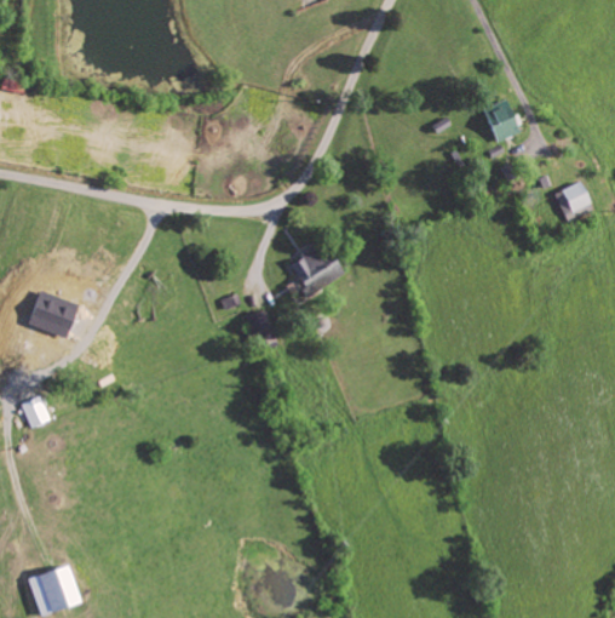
[(488,124),(496,142),(519,132),(511,113),(488,124)]
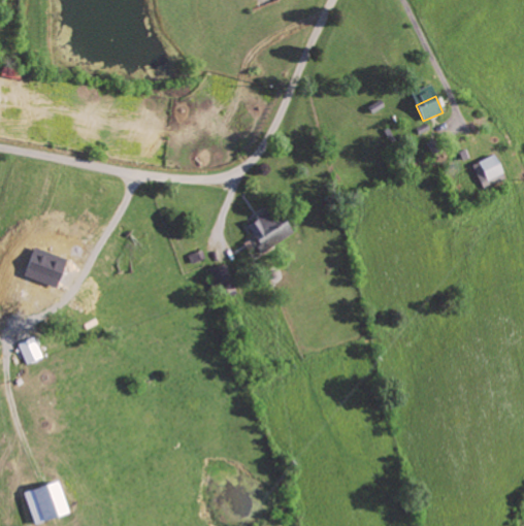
[(485,187),(503,181),(495,155),(477,161),(485,187)]
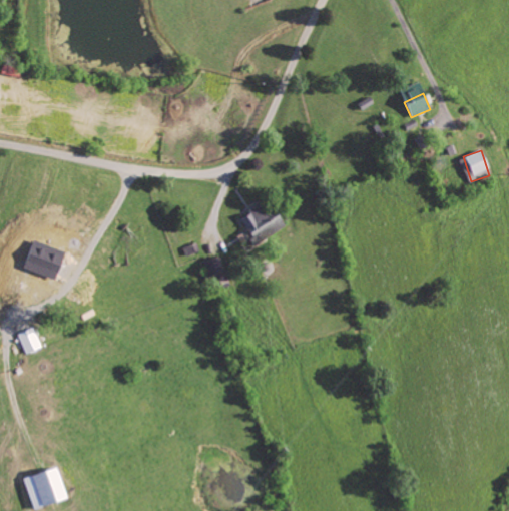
[(238,219),(257,245),(286,224),(275,209),(266,215),(258,205),(238,219)]
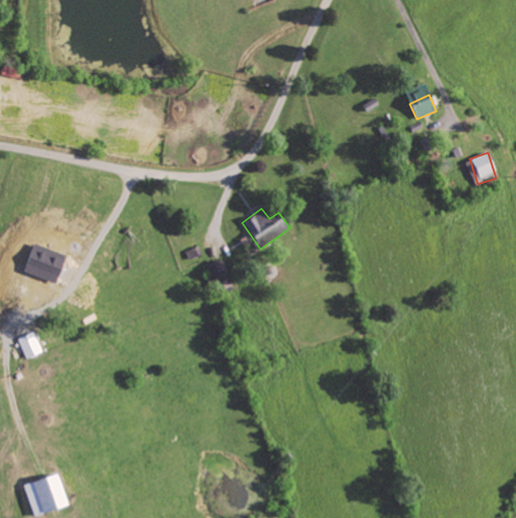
[(58,279),(65,261),(40,251),(33,269),(58,279)]
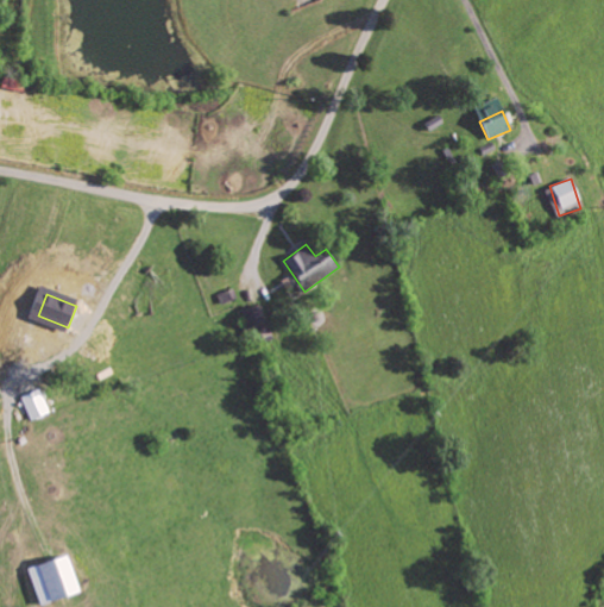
[(274,338),(260,304),(243,310),(256,344),(274,338)]
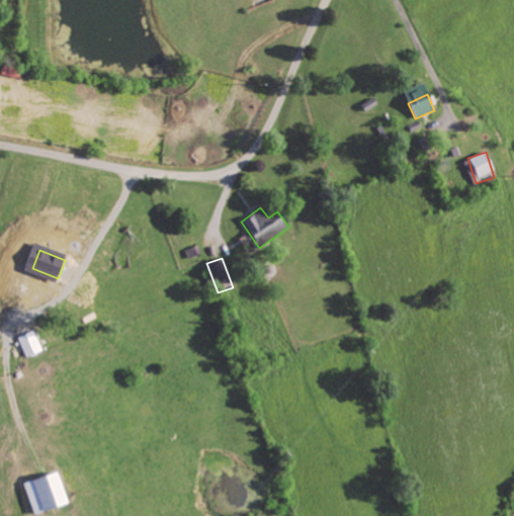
[(43,351),(35,331),(19,336),(26,356),(43,351)]
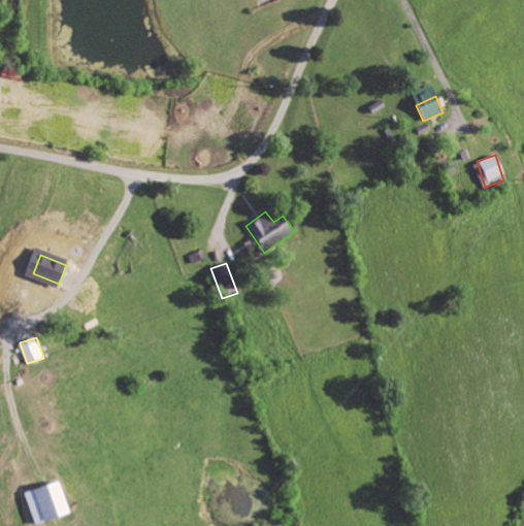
[(34,523),(67,513),(56,480),(24,491),(34,523)]
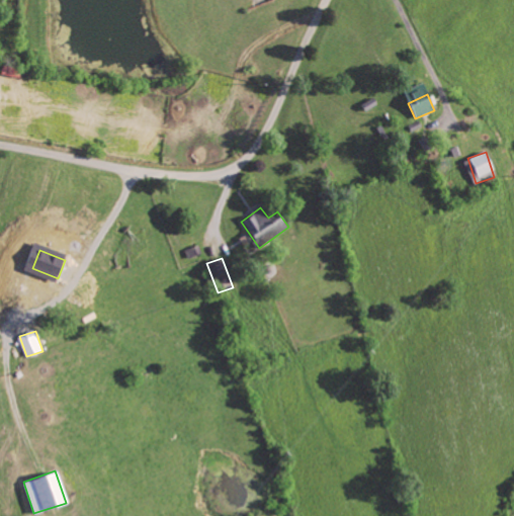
All buildings are outlined.
